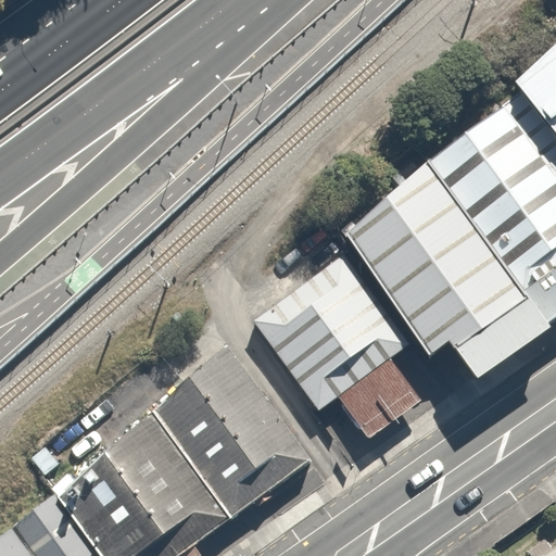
[(555,43),(516,81),(523,93),(555,134),(555,43)]
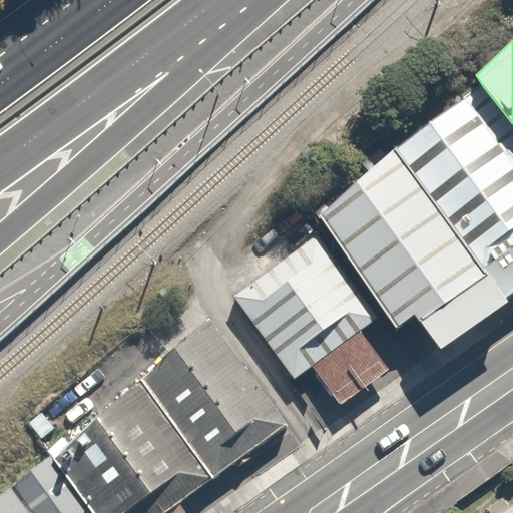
[(396,149),(507,298),(512,293),(512,123),(483,86),(396,149)]
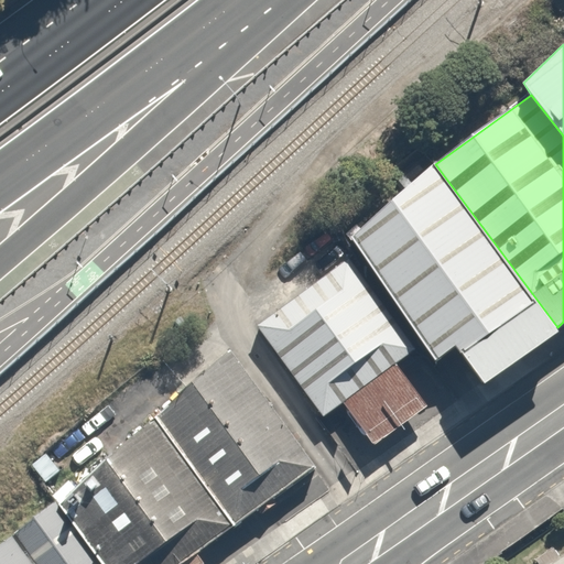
[(435,164),(353,238),(435,360),(456,347),(485,383),(560,332),(557,327),(435,164)]
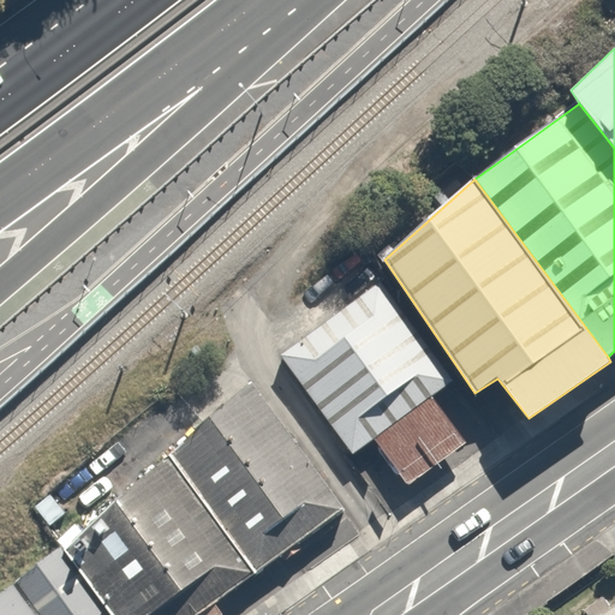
[(388,292),(278,366),(342,461),(453,387),(388,292)]
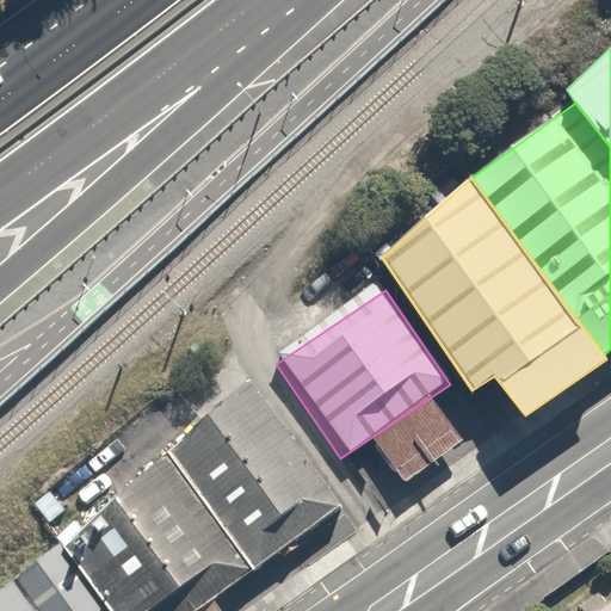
[(170,456),(257,575),(345,510),(251,381),(170,456)]
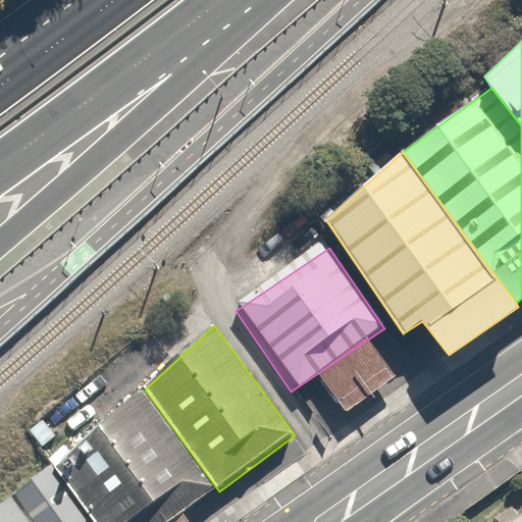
[(145,389),(55,471),(92,521),(176,521),(219,491),(145,389)]
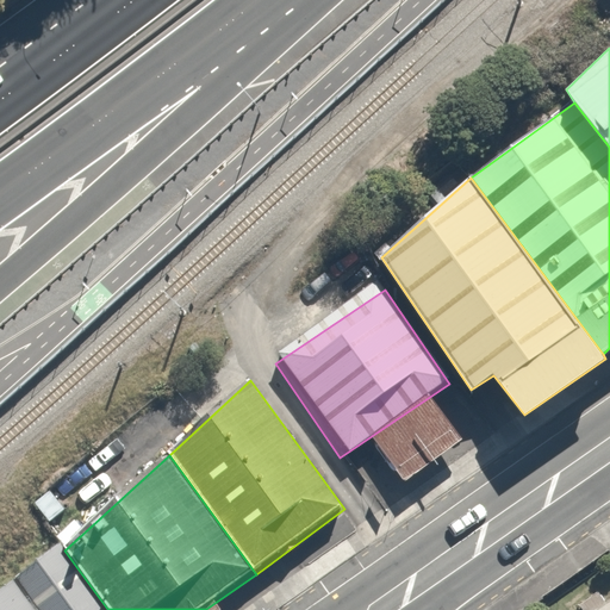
[(60,543),(0,593),(0,609),(107,609),(64,551),(60,543)]
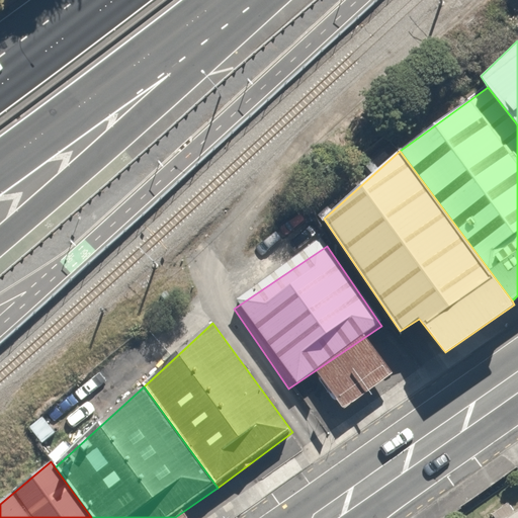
[(517,517),(517,508),(502,517),(517,517)]
